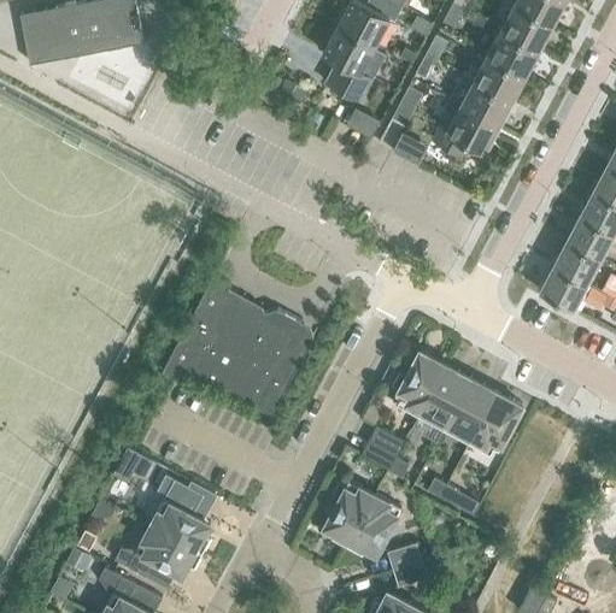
[(92,0),(19,15),(23,29),(29,64),(144,42),(134,0),(92,0)]
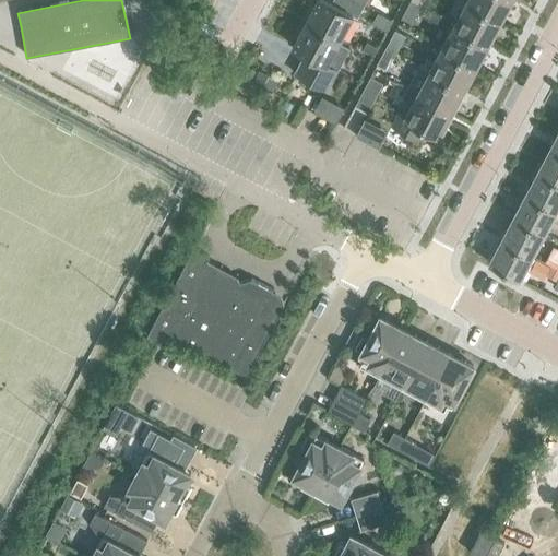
[(321,0),(319,0),(307,23),(340,42),(353,16),(357,20),(364,8),(348,0),(333,0),(331,4),(321,0)]
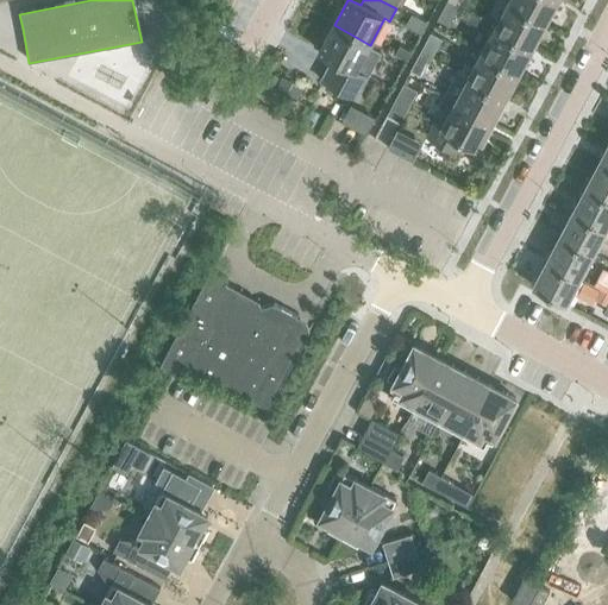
[(449,0),(447,4),(458,11),(463,0),(449,0)]
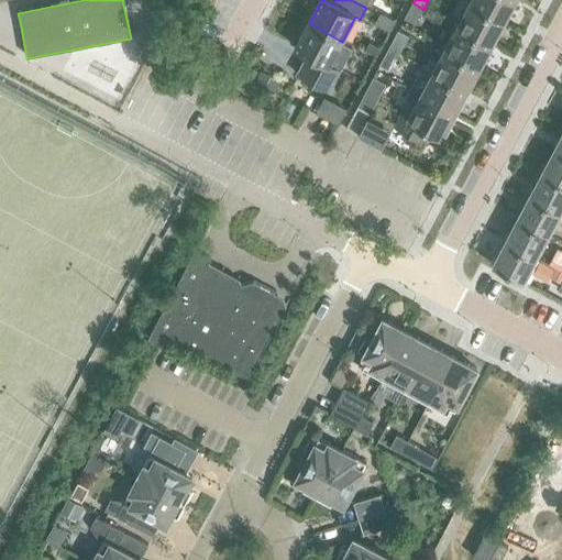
[(471,0),(470,3),(505,22),(517,0),(471,0)]
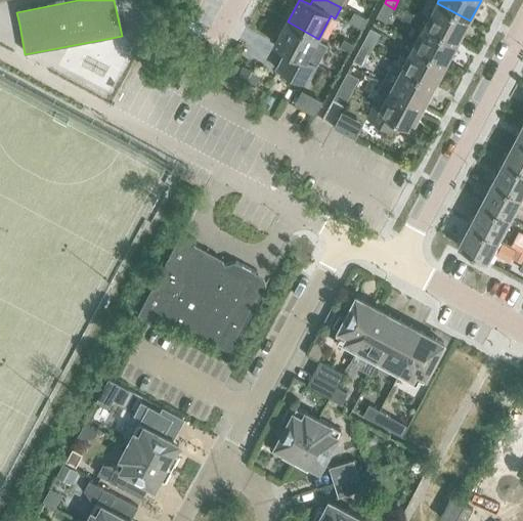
[(394,9),(385,3),(376,19),(386,25),(394,9)]
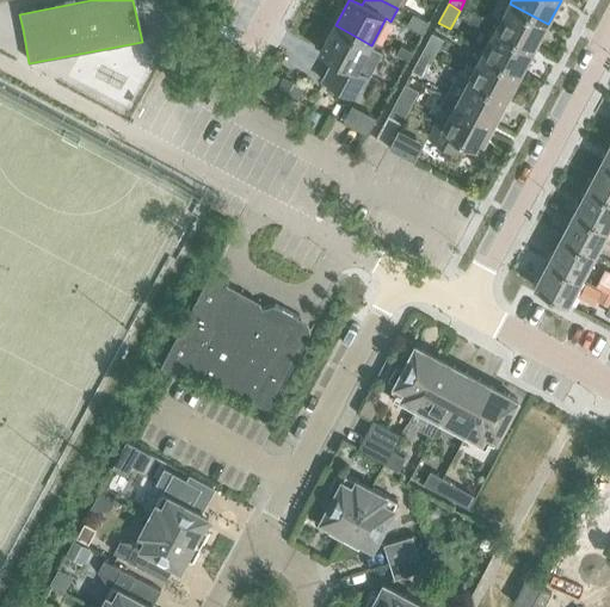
[(535,50),(548,24),(510,4),(495,29),(535,50)]
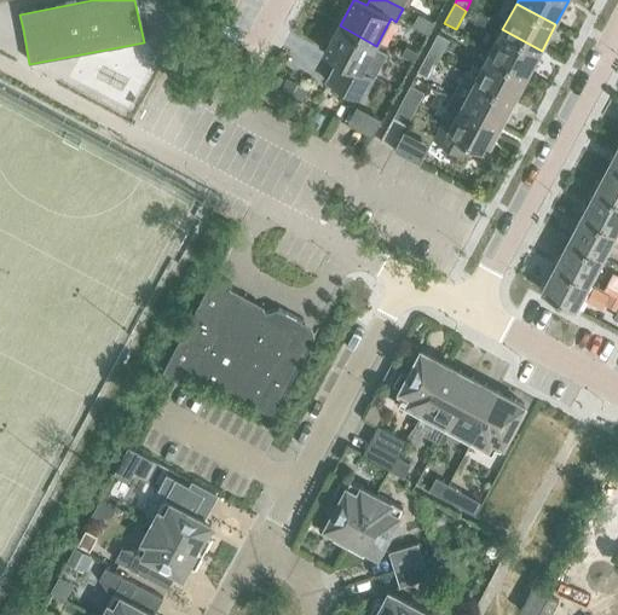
[(324,54),(338,62),(325,83),(362,103),(387,56),(374,48),(376,46),(340,25),(324,54)]
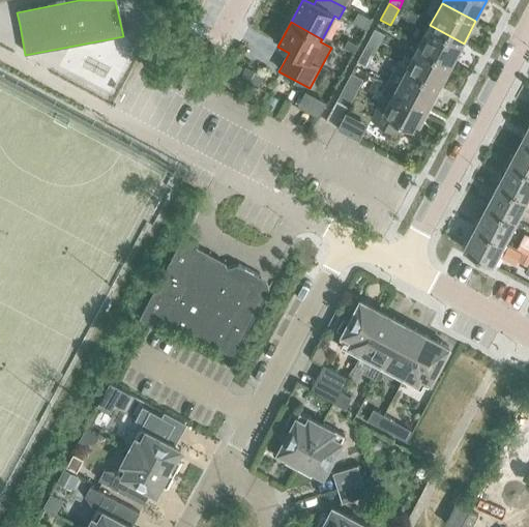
[(451,65),(464,44),(430,25),(418,48),(451,65)]
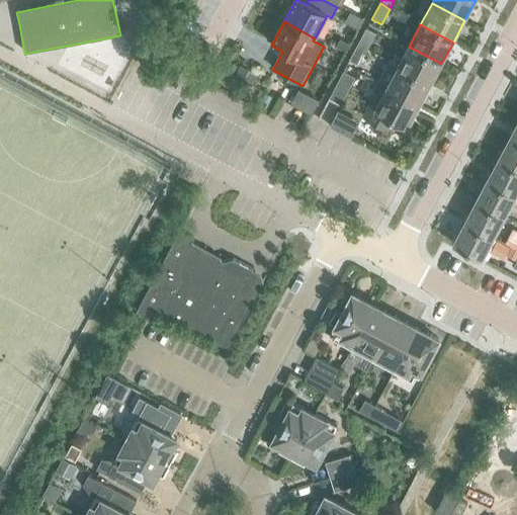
[(357,46),(367,52),(374,37),(365,31),(357,46)]
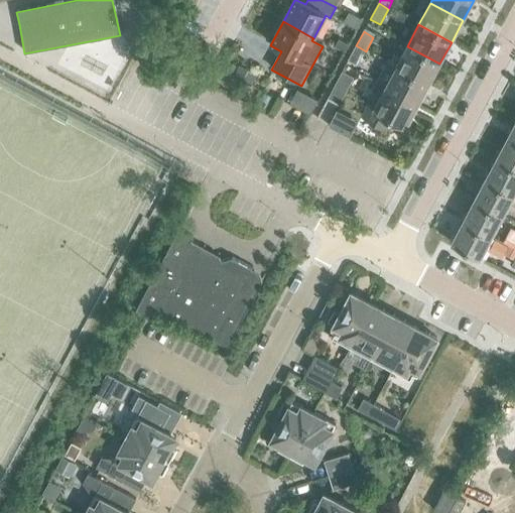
[(333,48),(344,54),(348,46),(337,40),(333,48)]
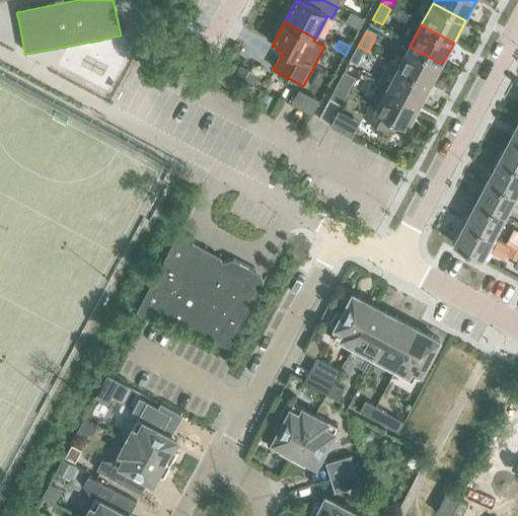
[(368,52),(358,46),(351,61),(360,66),(368,52)]
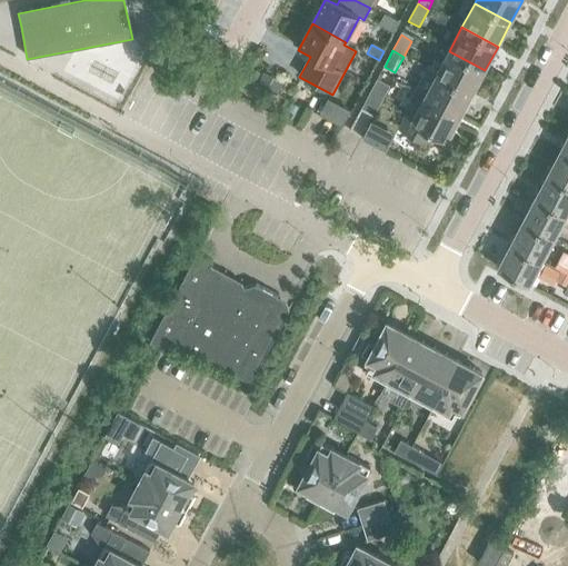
[(437,73),(472,93),(485,70),(449,51),(437,73)]
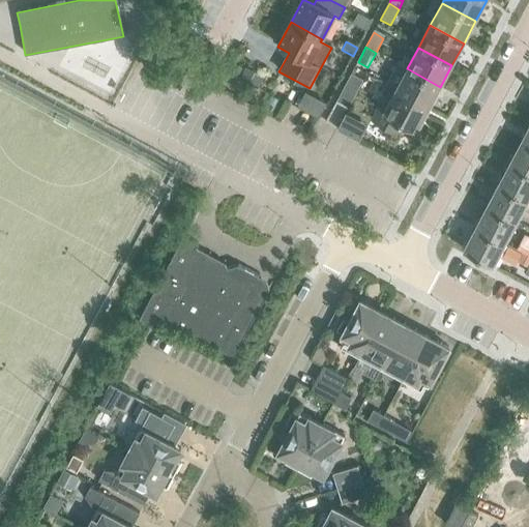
[(398,64),(386,86),(386,87),(429,109),(440,87),(407,68),(398,64)]
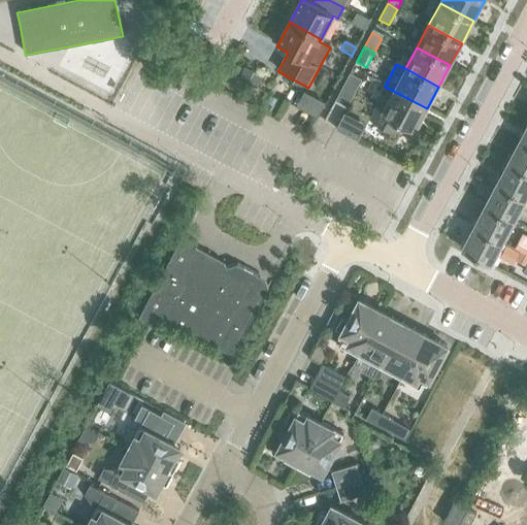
[(256,90),(262,78),(243,69),(237,80),(256,90)]
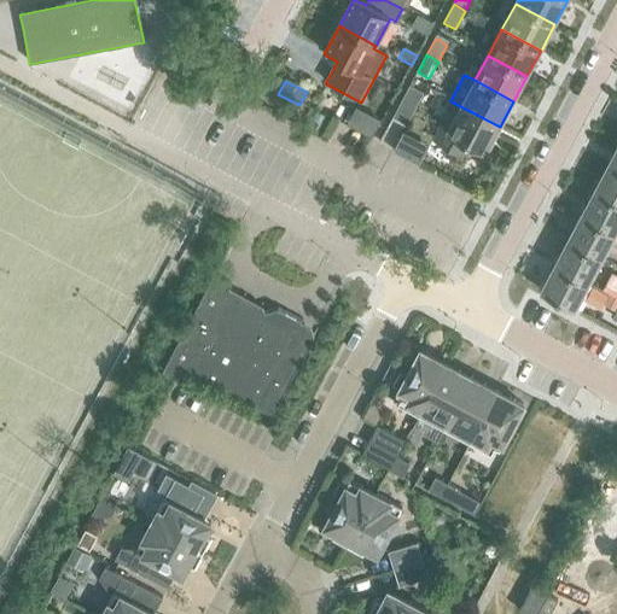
[(420,93),(409,87),(403,98),(397,110),(391,120),(403,126),(411,112),(420,93)]
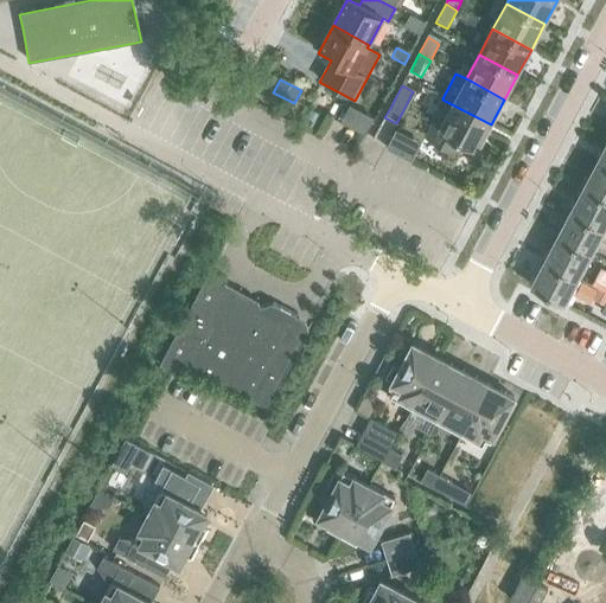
[(431,123),(422,138),(453,154),(460,141),(477,151),(491,124),(442,100),(437,110),(438,115),(440,116),(434,126),(431,123)]
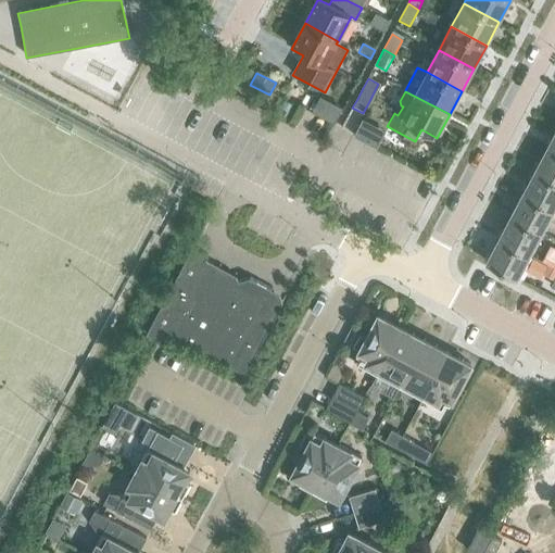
[(322,96),(313,112),(337,124),(345,108),(322,96)]
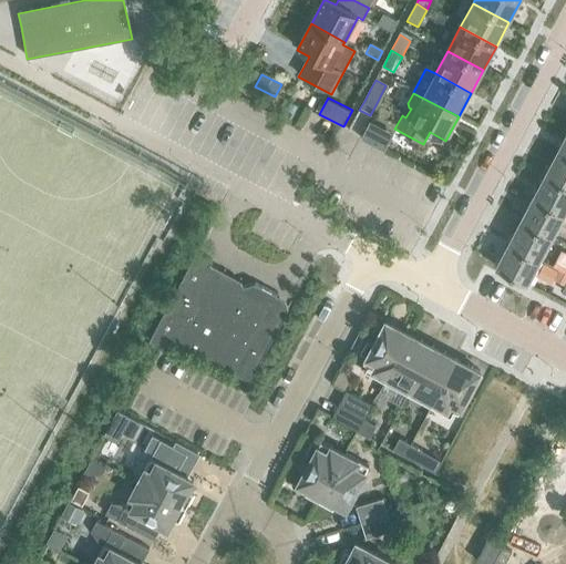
[(372,121),(362,140),(387,152),(395,133),(372,121)]
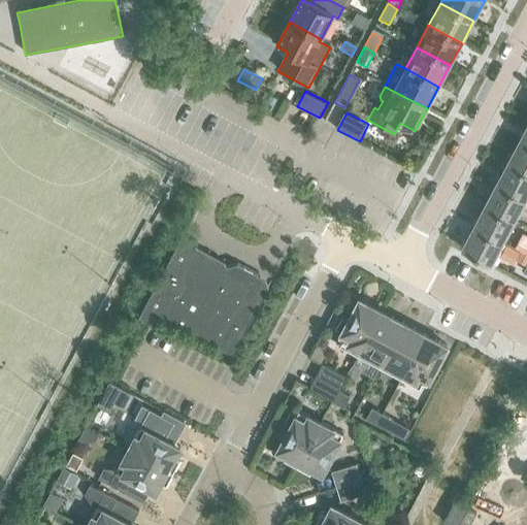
[(507,162),(526,172),(526,144),(519,140),(507,162)]
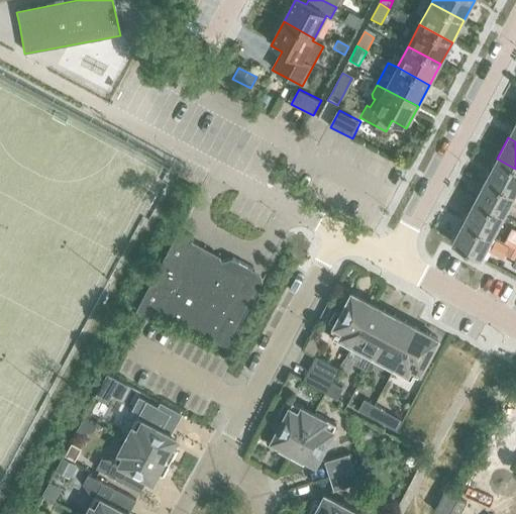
[(515,169),(497,159),(486,180),(515,196),(515,193),(515,169)]
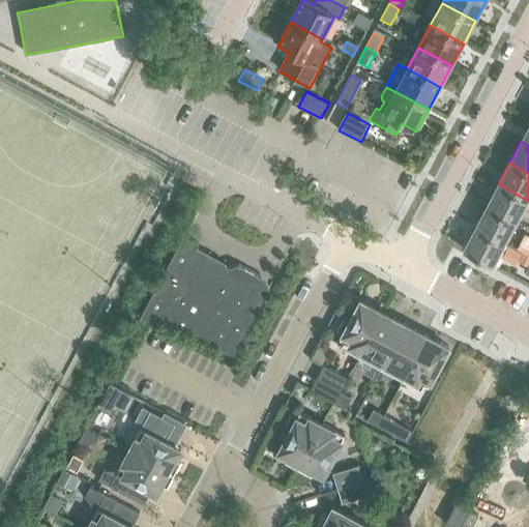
[(487,206),(517,223),(528,201),(498,184),(487,206)]
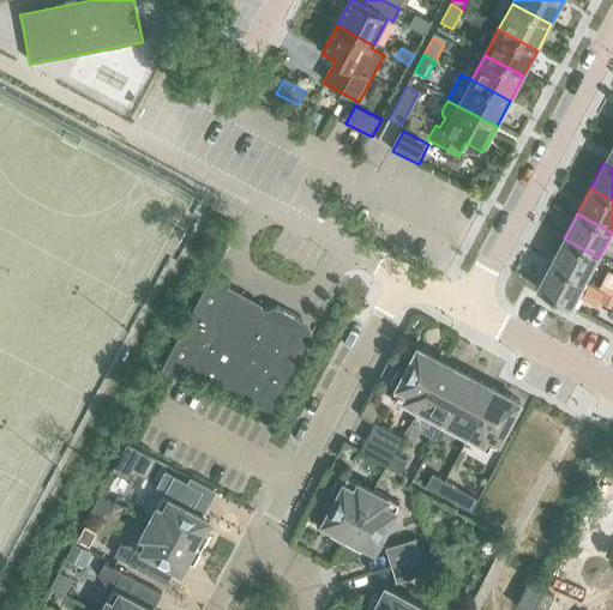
[(551,264),(586,282),(599,258),(564,239),(551,264)]
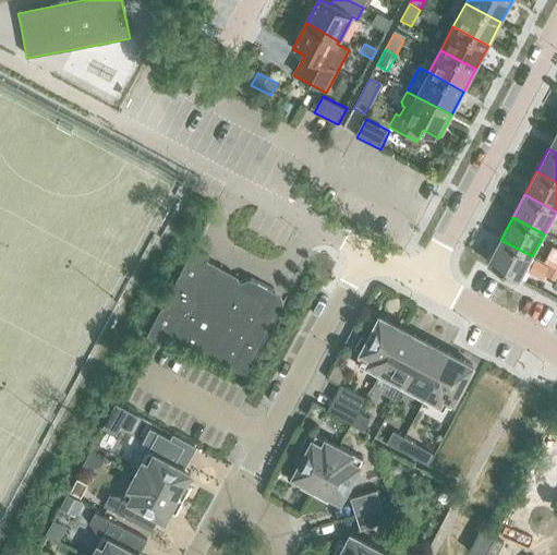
[(500,240),(487,264),(519,280),(532,256),(500,240)]
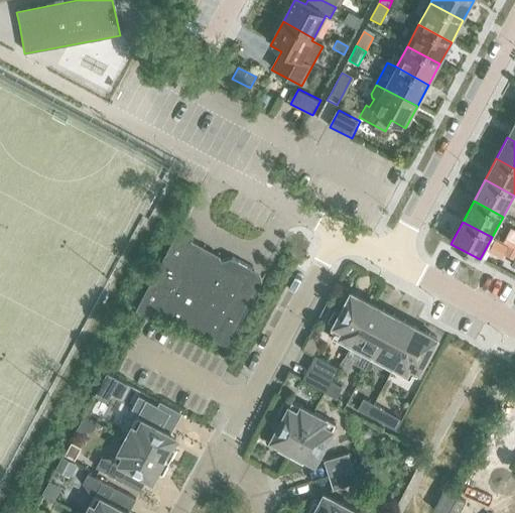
[(153,321),(158,311),(226,348),(261,282),(249,275),(252,270),(232,260),(232,259),(215,265),(198,256),(196,250),(188,246),(191,239),(177,231),(134,310),(153,321)]
